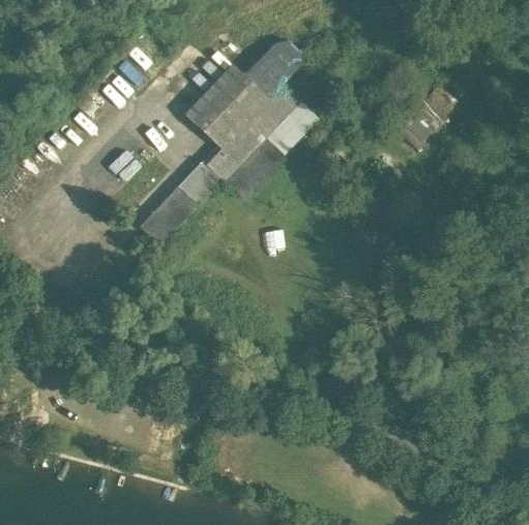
[(274,42),(244,74),(235,65),(221,77),(185,114),(222,149),(239,166),(300,101),(302,98),(285,82),(299,66),(274,42)]
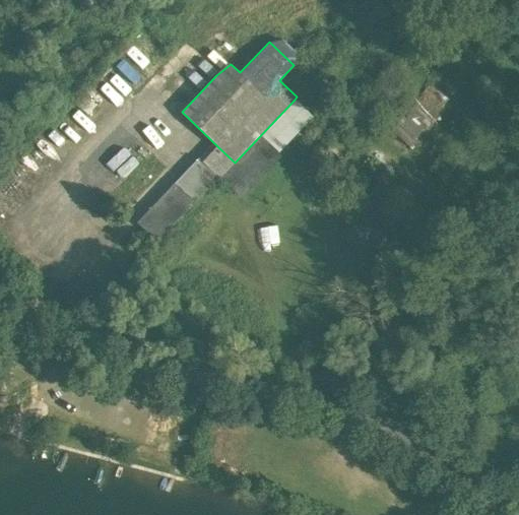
[(295,100),(279,115),(295,130),(310,115),(295,100)]
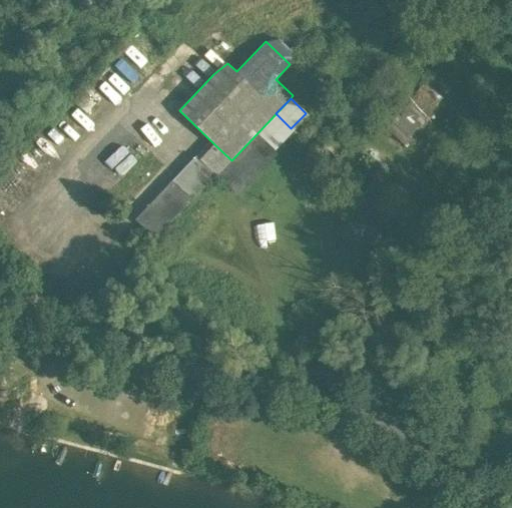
[(231,160),(218,174),(235,190),(285,139),(283,137),(291,128),(276,113),(231,160)]
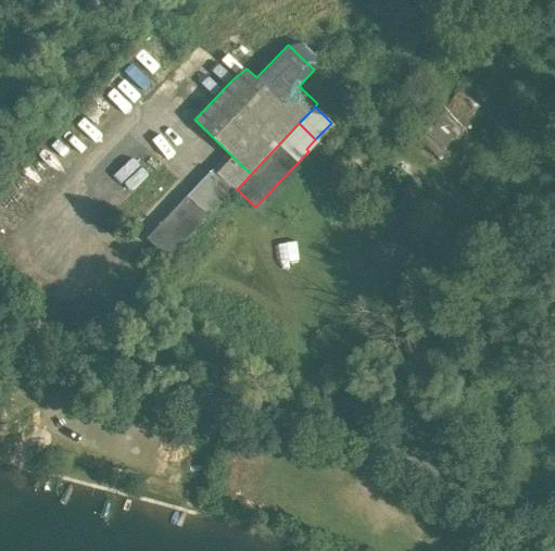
[(232,157),(217,172),(234,188),(236,189),(237,189),(251,174),(232,157)]
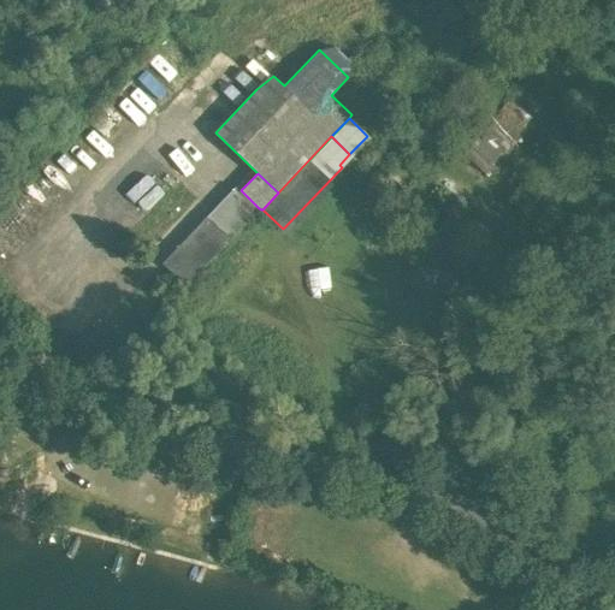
[(236,185),(163,262),(185,285),(259,208),(241,190),(236,185)]
